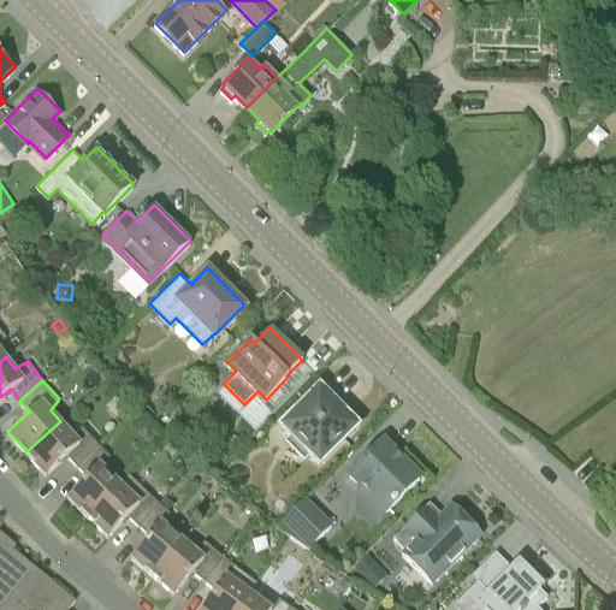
[(282,422),(319,461),(357,422),(338,404),(343,400),(325,380),(282,422)]
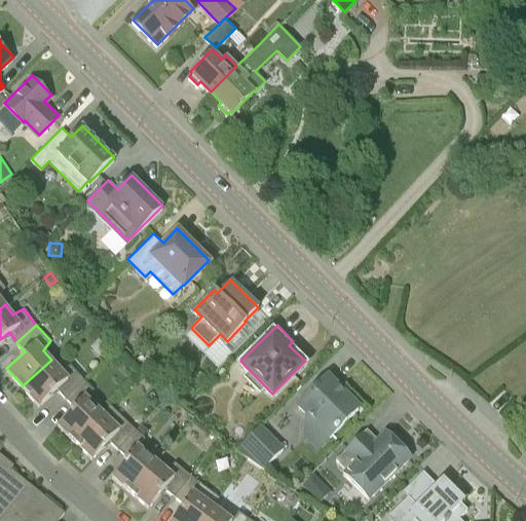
[(61,369),(51,360),(23,385),(39,404),(58,387),(66,396),(84,378),(71,363),(61,369)]
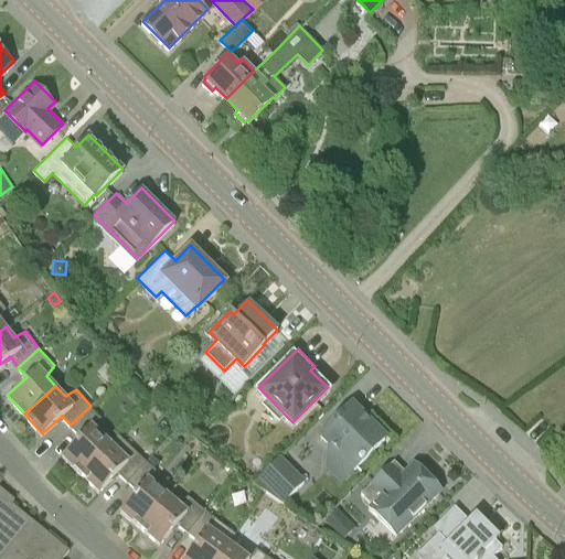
[(385,436),(352,401),(351,400),(320,432),(354,466),(385,436)]
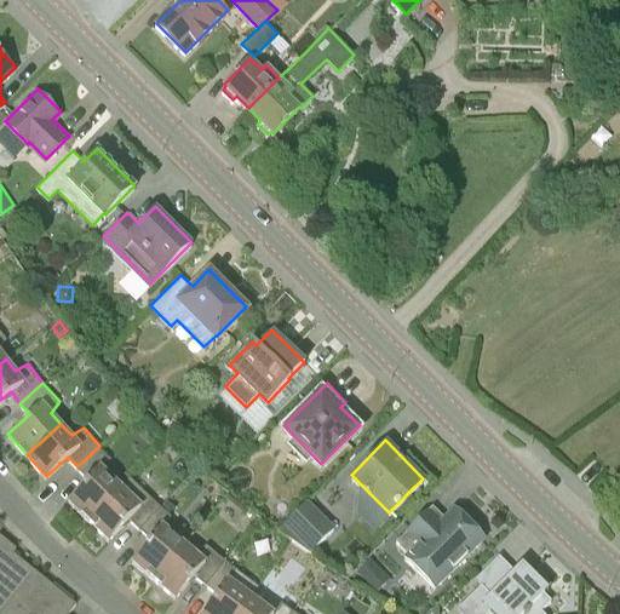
[(68,498),(89,518),(131,475),(130,475),(120,485),(101,465),(110,455),(99,446),(78,466),(89,477),(68,498)]
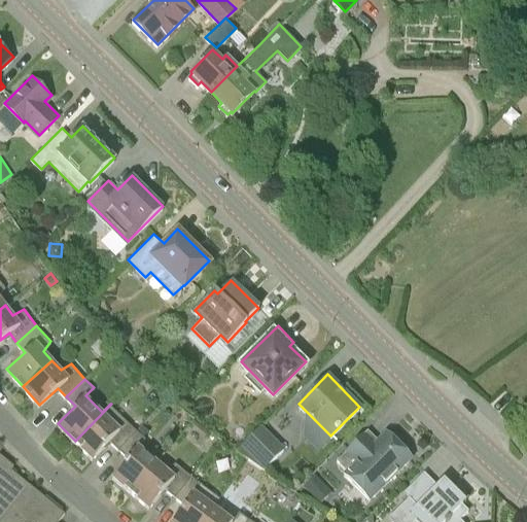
[(182,402),(194,389),(182,379),(171,391),(182,402)]
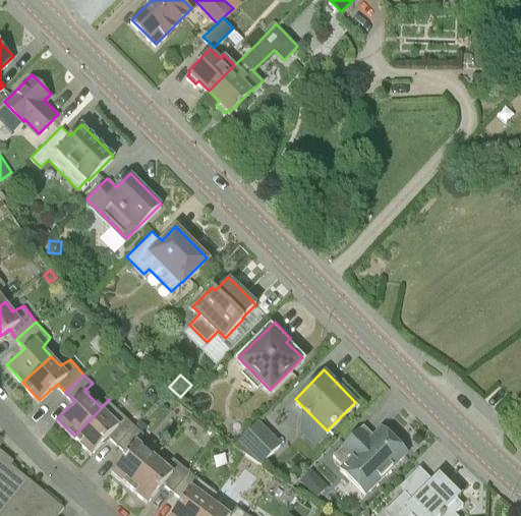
[(134,423),(110,399),(74,436),(92,452),(108,435),(117,443),(134,423)]
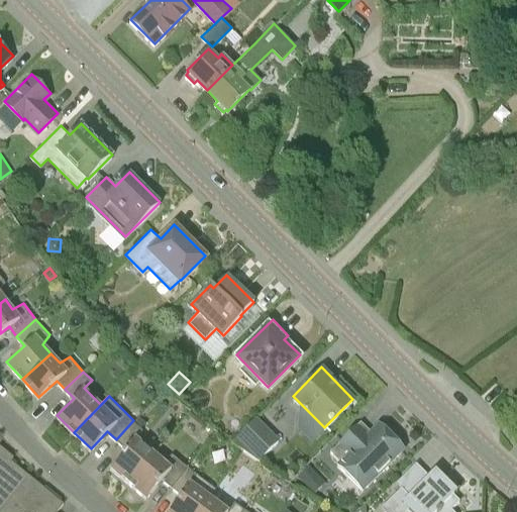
[(255,416),(232,440),(259,459),(279,439),(255,416)]
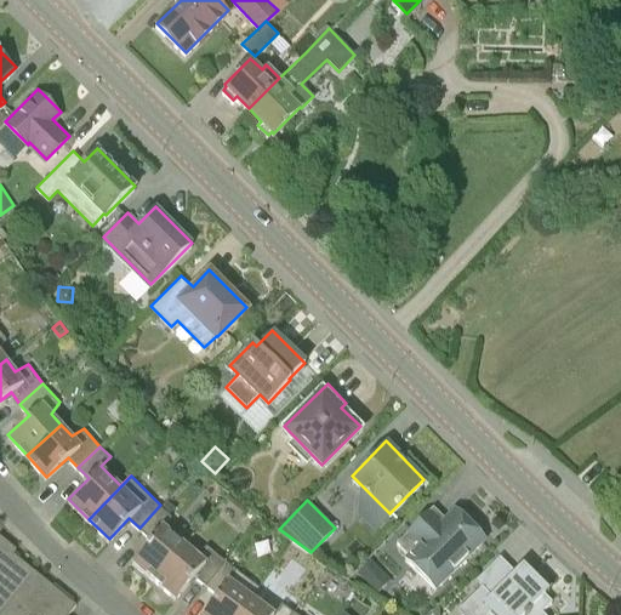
[(405,556),(436,586),(485,536),(455,506),(445,516),(433,504),(397,541),(409,553),(405,556)]
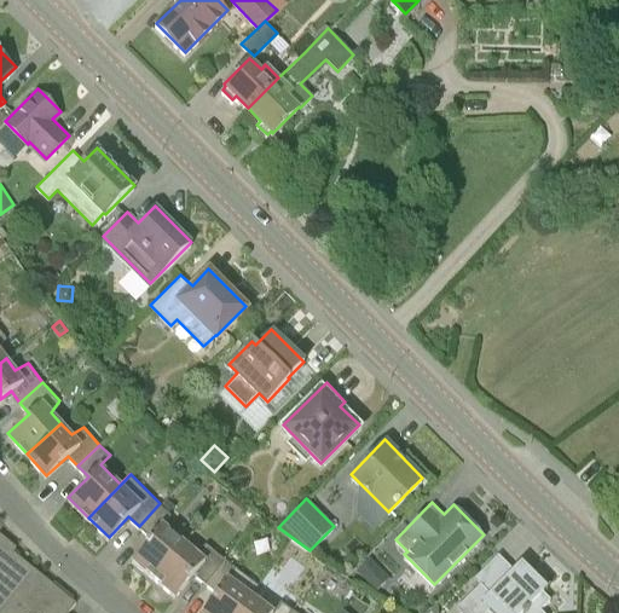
[(132,557),(154,576),(183,541),(162,524),(171,513),(160,503),(139,526),(150,536),(132,557)]
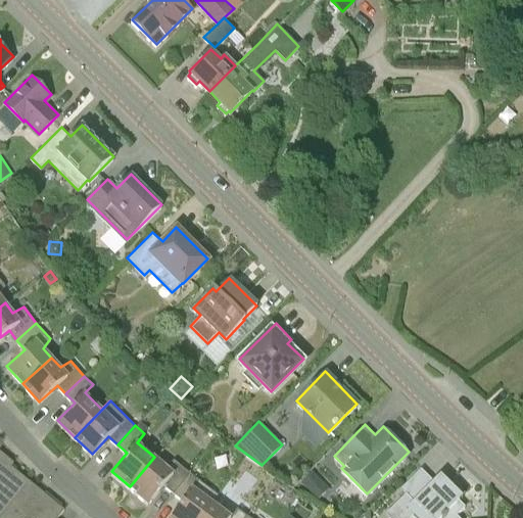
[(0,515),(30,479),(10,463),(13,460),(0,449),(0,515)]
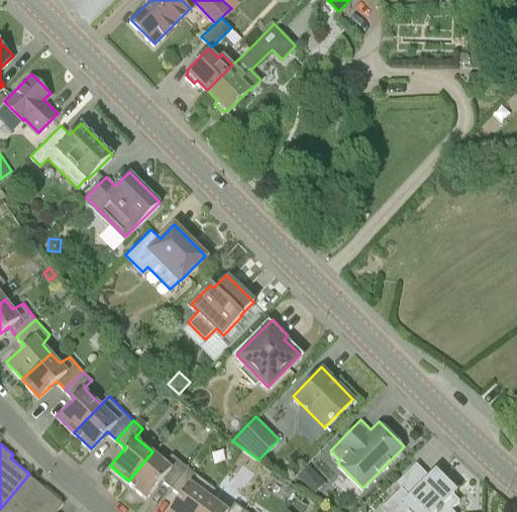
[(162,478),(172,486),(188,466),(172,452),(163,459),(152,451),(128,481),(146,497),(162,478)]
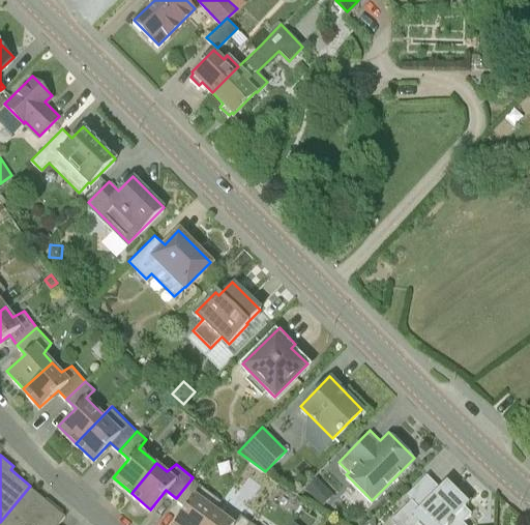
[(391,519),(396,524),(416,524),(419,522),(421,524),(468,524),(463,520),(472,511),(450,490),(446,493),(441,487),(441,486),(441,485),(440,486),(427,472),(406,494),(410,499),(391,519)]
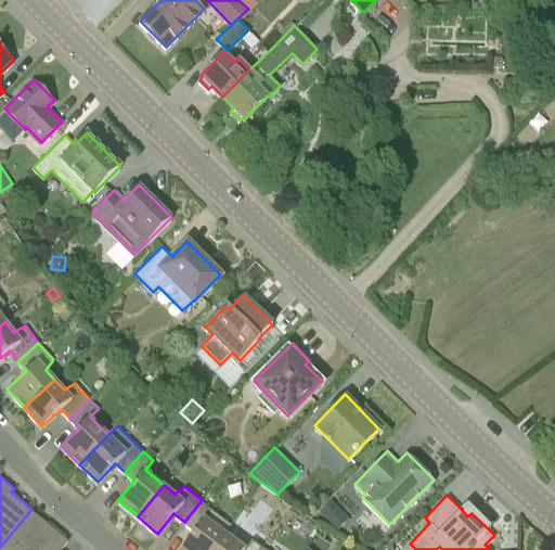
[(327,519),(339,507),(331,498),(319,510),(327,519)]
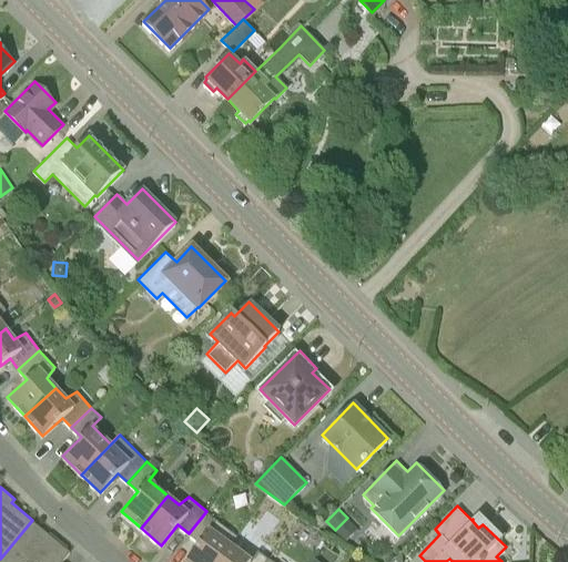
[(183,561),(215,561),(230,544),(237,534),(216,519),(206,511),(189,533),(199,541),(183,561)]
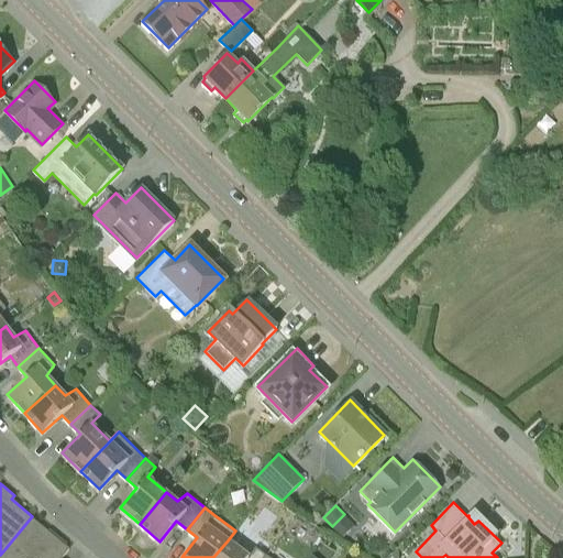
[(63,557),(61,556),(69,546),(32,516),(0,555),(0,557),(32,557),(34,556),(35,557),(63,557)]
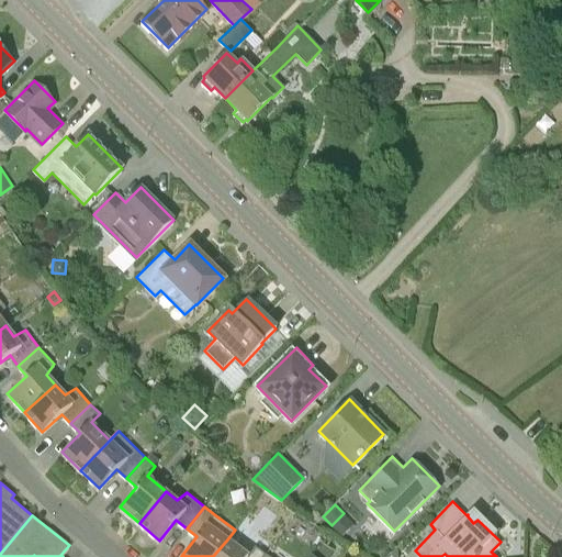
[(261,556),(265,552),(255,544),(247,555),(227,539),(213,556),(261,556)]
